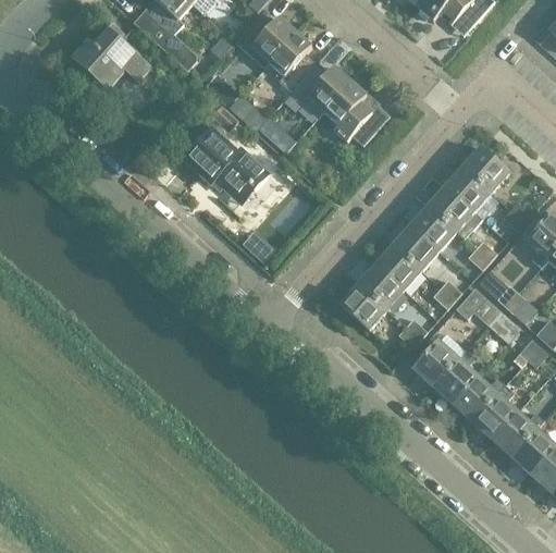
[(192,2),(188,0),(152,0),(144,10),(148,14),(137,27),(187,71),(198,82),(207,71),(196,61),(197,56),(173,34),(182,23),(177,19),(192,2)]
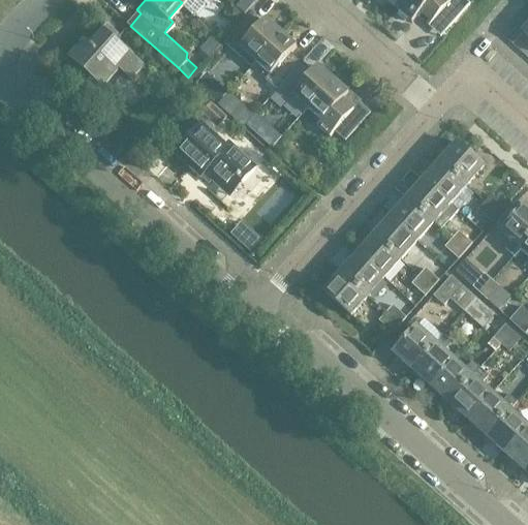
[(238,0),(235,4),(243,10),(252,0),(238,0)]
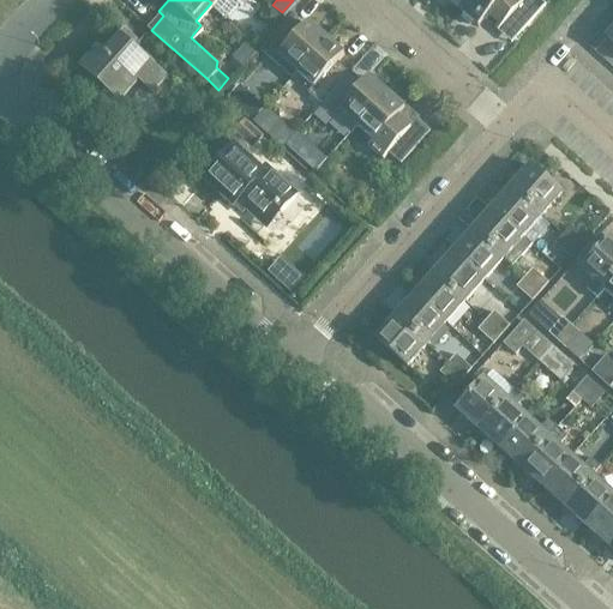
[(464,0),(460,6),(478,23),(486,13),(499,25),(503,20),(516,32),(545,0),(464,0)]
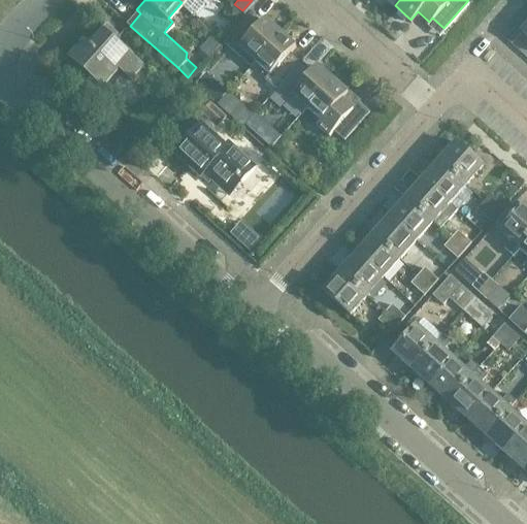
[(231,4),(224,13),(232,21),(240,12),(231,4)]
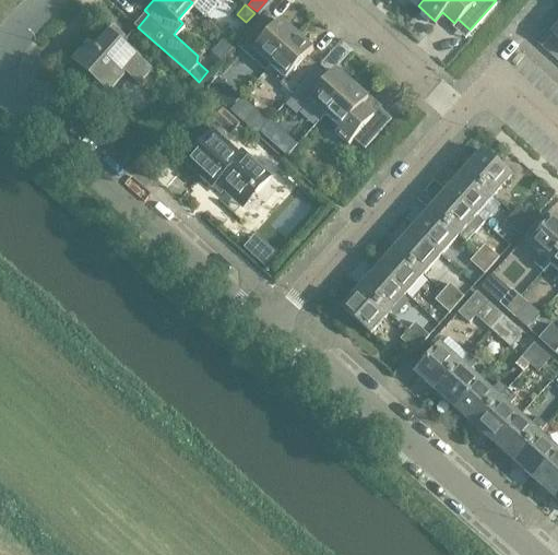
[(274,24),(262,13),(236,42),(249,52),(253,48),(269,61),(296,31),(281,16),(274,24)]
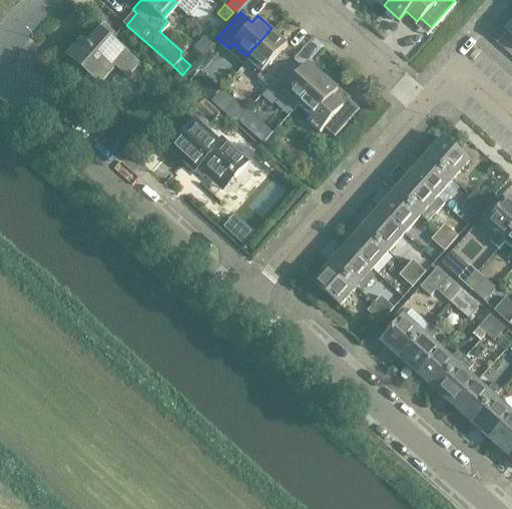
[(126,74),(139,60),(112,36),(115,32),(104,22),(86,41),(81,36),(65,53),(98,83),(115,64),(126,74)]
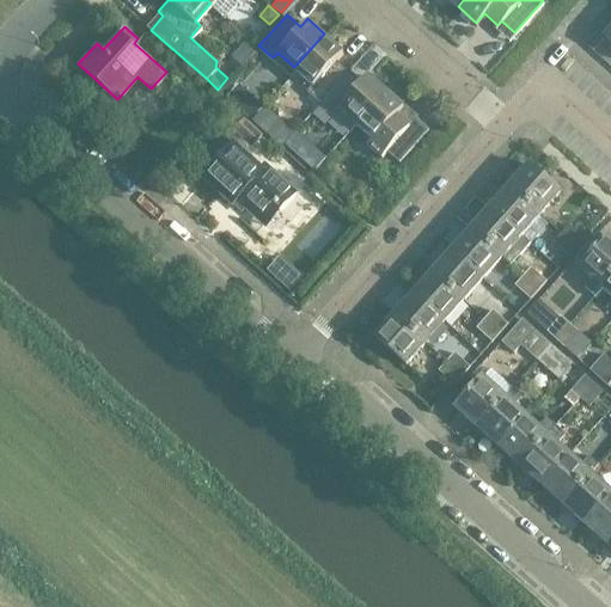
[(341,49),(324,34),(294,67),(311,83),(306,89),(319,100),(347,69),(333,57),(341,49)]
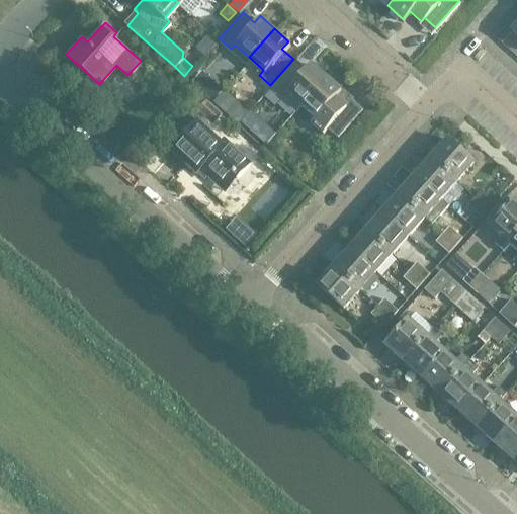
[(304,69),(293,59),(270,85),(281,94),(285,90),(300,102),(325,75),(311,62),(304,69)]
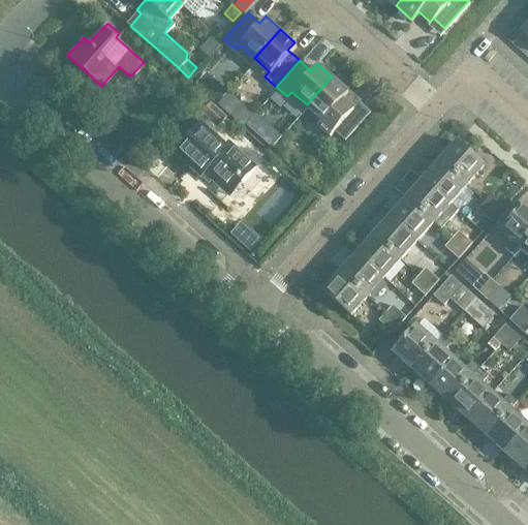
[(347,90),(332,76),(307,104),(321,118),(317,123),(329,133),(333,128),(343,137),(368,110),(358,100),(353,106),(342,96),(347,90)]
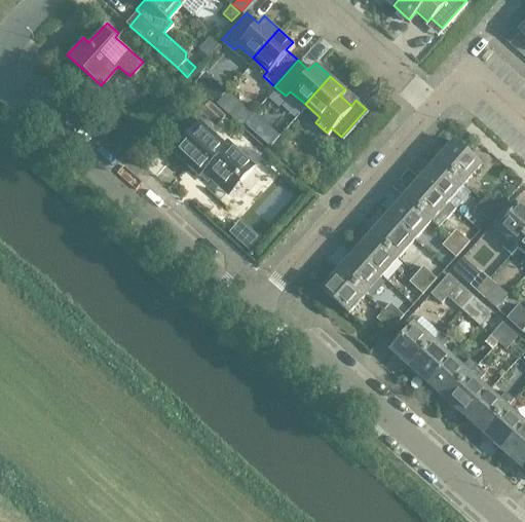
[(268,144),(279,132),(228,84),(217,97),(268,144)]
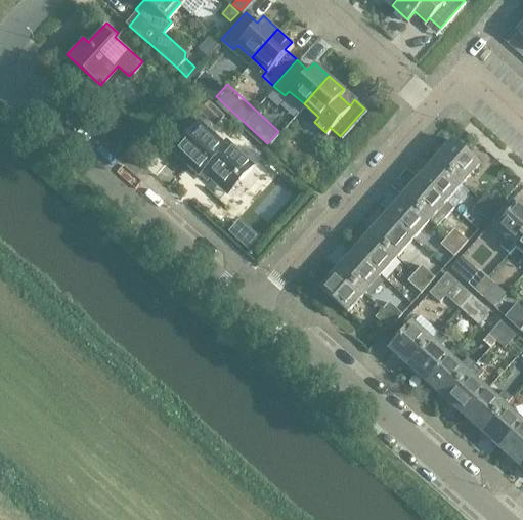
[(200,121),(194,126),(173,150),(198,173),(202,169),(225,189),(236,177),(238,178),(252,163),(226,139),(223,142),(200,121)]
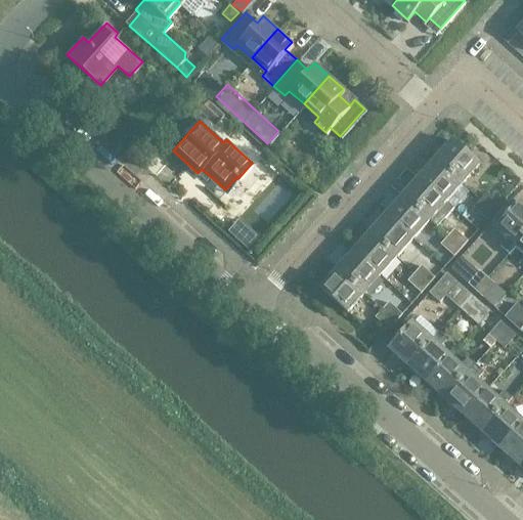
[(450,137),(434,157),(461,180),(478,162),(450,137)]
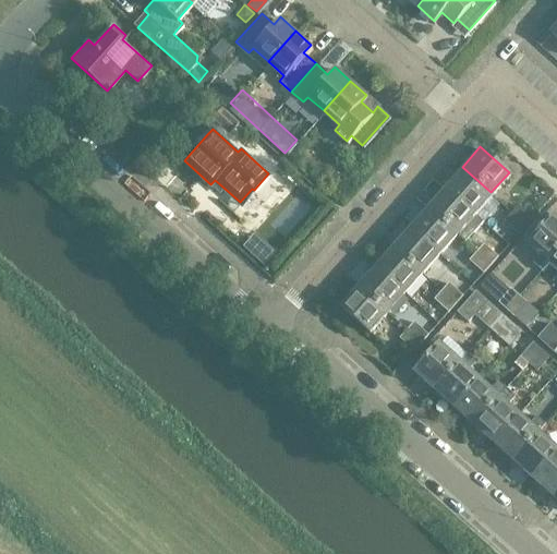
[(491,192),(462,167),(445,187),(474,212),(491,192)]
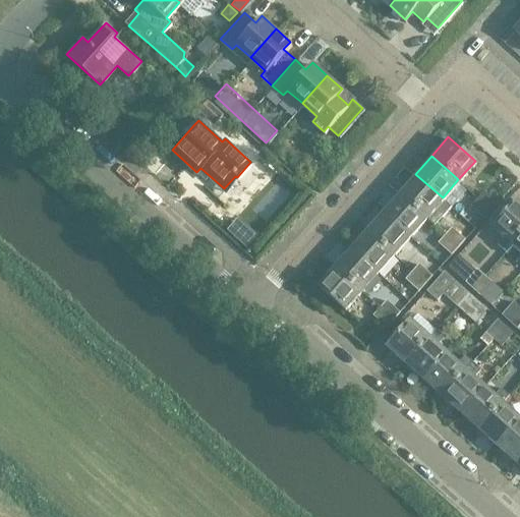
[(443,197),(415,174),(399,192),(426,216),(443,197)]
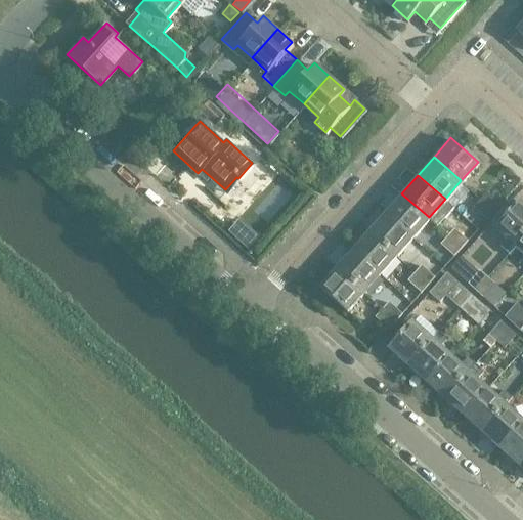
[(479,198),(493,210),(500,202),(486,189),(479,198)]
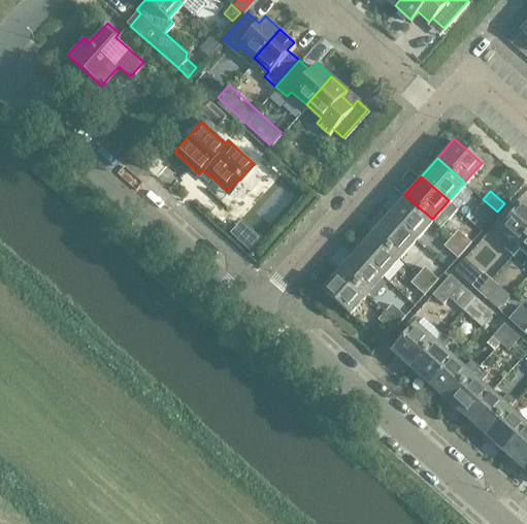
[(432,219),(404,195),(388,214),(416,237),(432,219)]
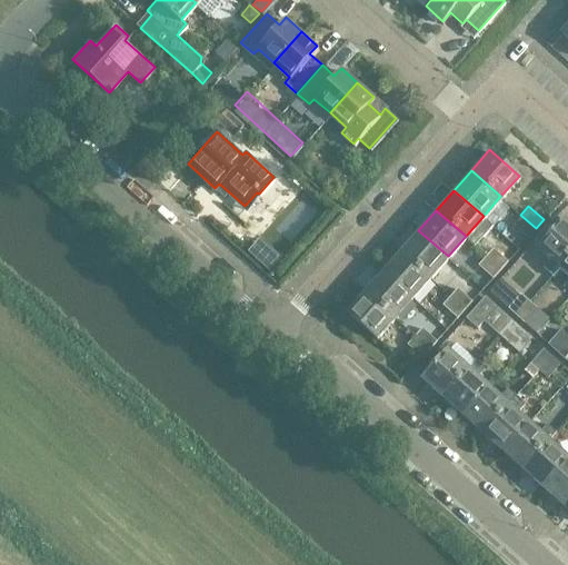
[(561,219),(556,214),(531,240),(550,257),(542,266),(550,274),(567,254),(567,219),(565,216),(561,219)]
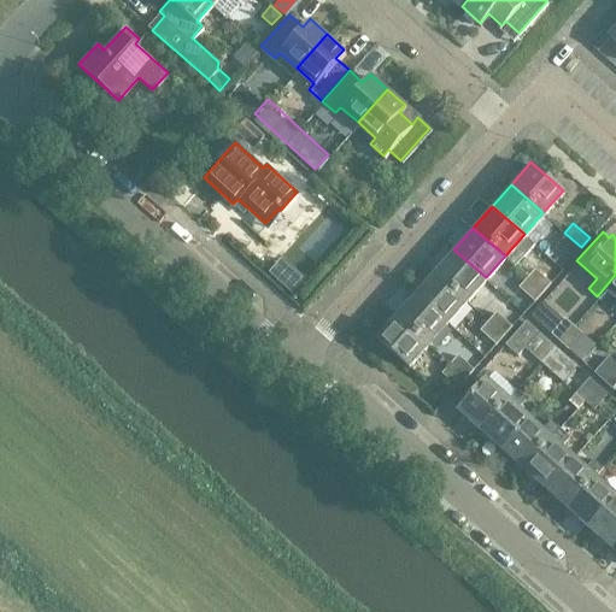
[(556,242),(573,257),(581,247),(564,233),(556,242)]
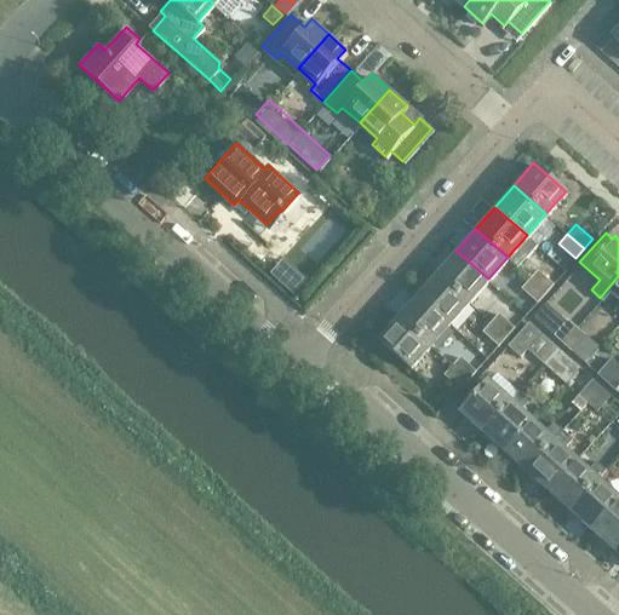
[(488,279),(456,251),(437,272),(469,300),(488,279)]
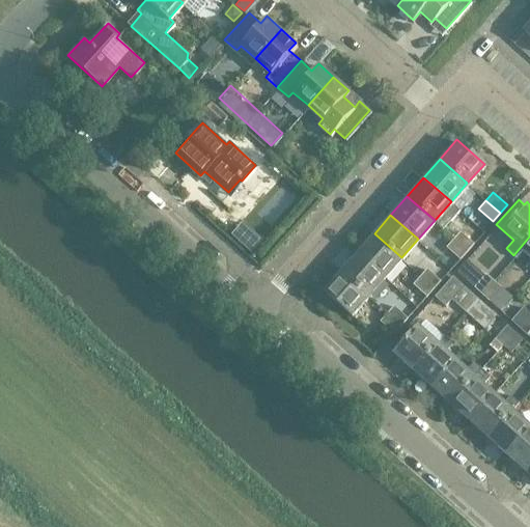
[(467,249),(473,242),(459,229),(453,237),(467,249)]
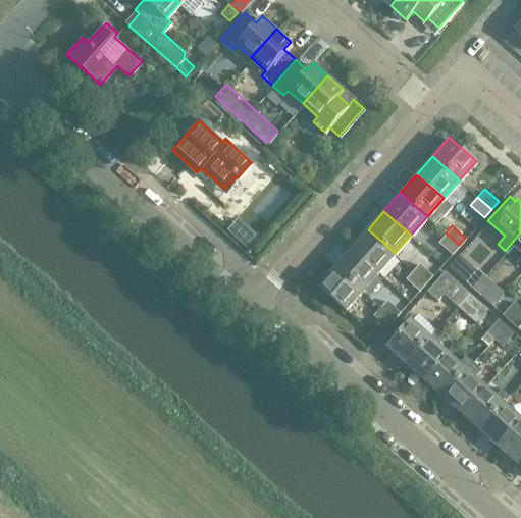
[(395,253),(368,229),(352,247),(378,271),(395,253)]
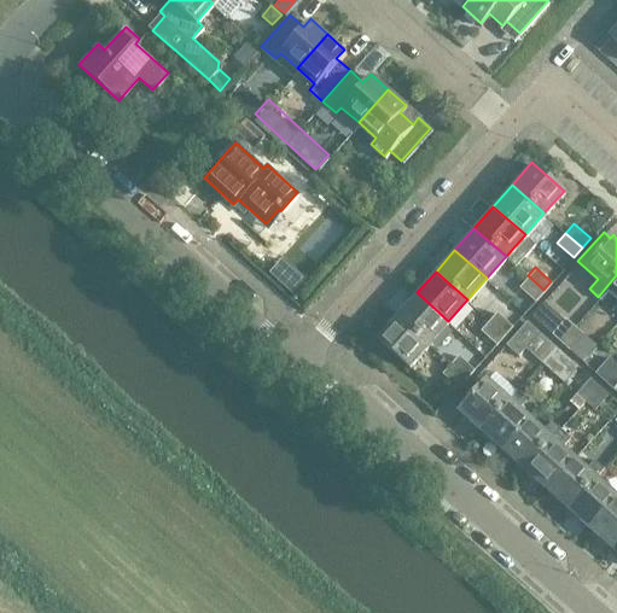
[(543,290),(528,275),(518,286),(535,299),(543,290)]
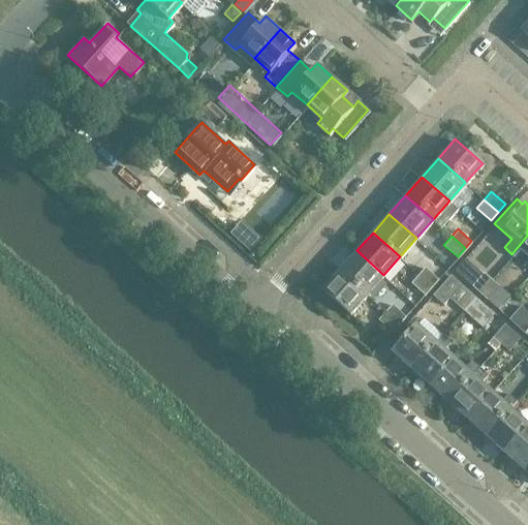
[(527,236),(511,254),(513,254),(520,246),(527,253),(527,236)]
